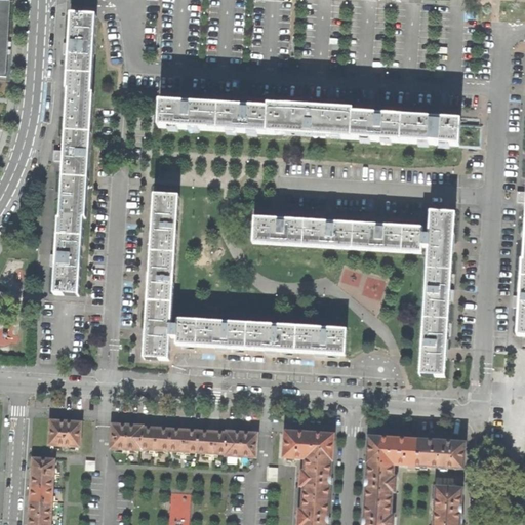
[(0,0),(0,77),(4,78),(6,39),(8,1),(0,0)]
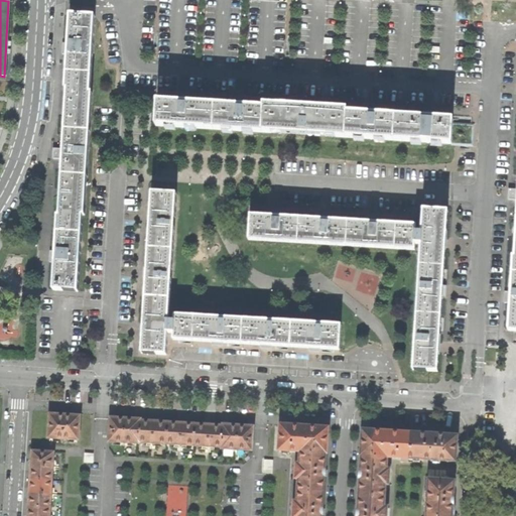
[(53,262),(52,289),(76,290),(81,215),(83,215),(92,92),(89,92),(94,16),(71,14),(69,41),(63,41),(62,47),(62,52),(68,52),(66,88),(68,88),(63,146),(57,145),(57,151),(56,158),(63,158),(62,164),(59,217),(56,217),(54,252),(49,251),(49,257),(49,262),(53,262)]
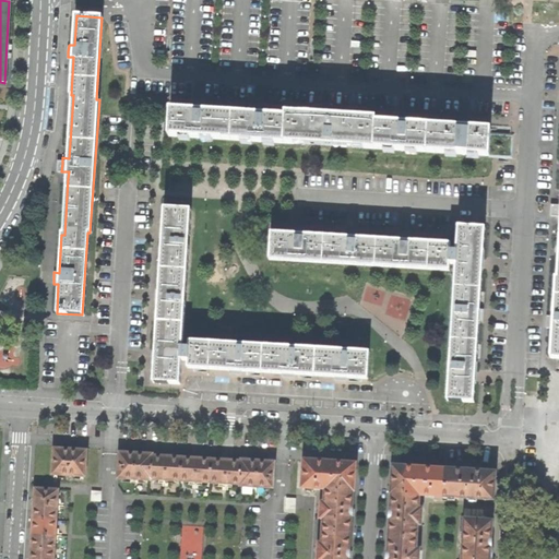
[(170,108),(169,135),(488,154),(490,128),(462,127),(403,123),(375,121),(375,117),(335,114),(286,111),(285,115),(262,114),(199,109),(170,108)]
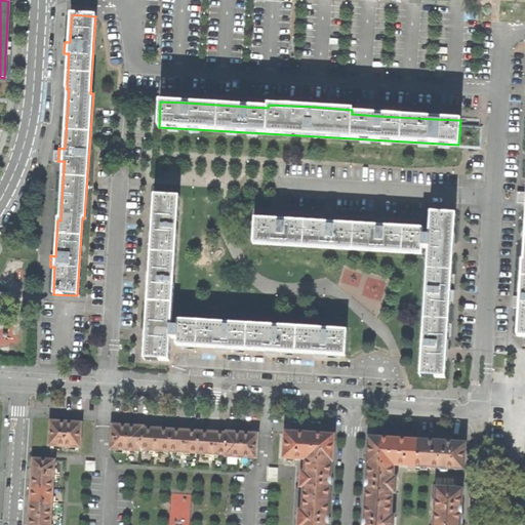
[(146,318),(143,358),(167,359),(168,336),(175,337),(175,344),(199,346),(260,349),(329,353),(344,354),(345,328),(177,318),(176,325),(169,324),(177,195),(153,193),(151,225),(149,263),(146,318)]
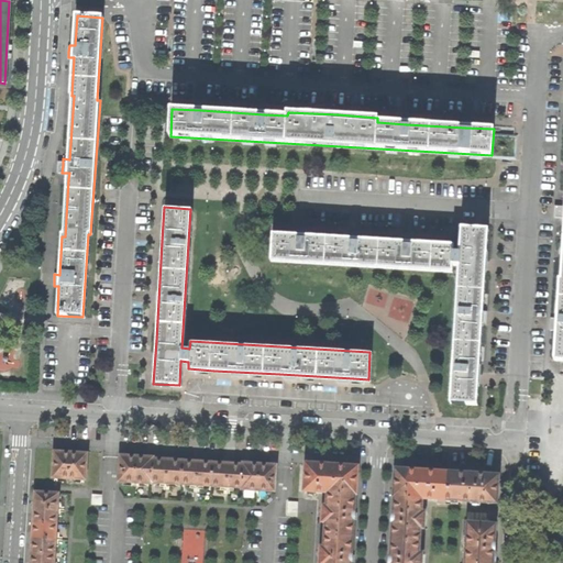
[(456,263),(448,403),(475,404),(477,371),(481,321),(484,260),(486,228),(460,227),(457,252),(451,251),(451,243),(427,242),(366,238),(294,233),(272,231),(268,258),(450,269),(450,263),(456,263)]
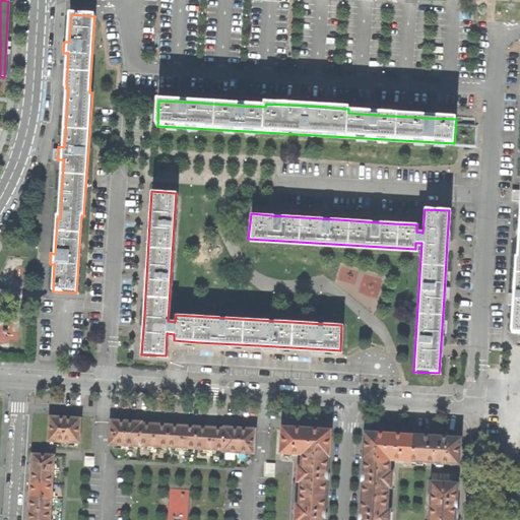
[(513,303),(511,332),(519,333),(519,332),(519,221),(518,260),(515,260),(513,291),(509,291),(508,297),(508,303),(513,303)]
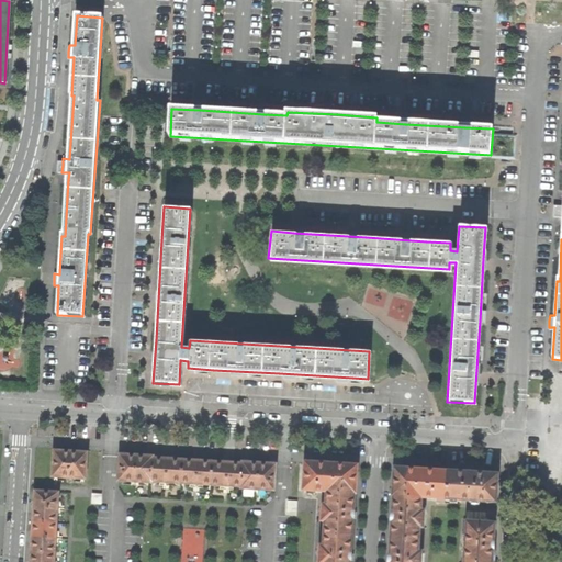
[(51,448),(49,475),(66,476),(68,450),(59,449),(51,448)]
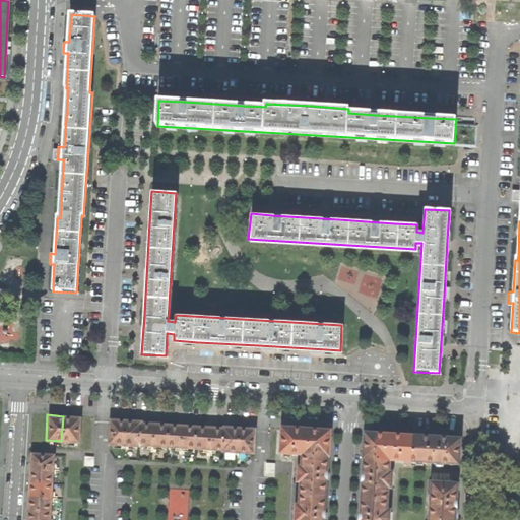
[(70,416),(63,416),(61,441),(76,442),(78,417),(70,416)]
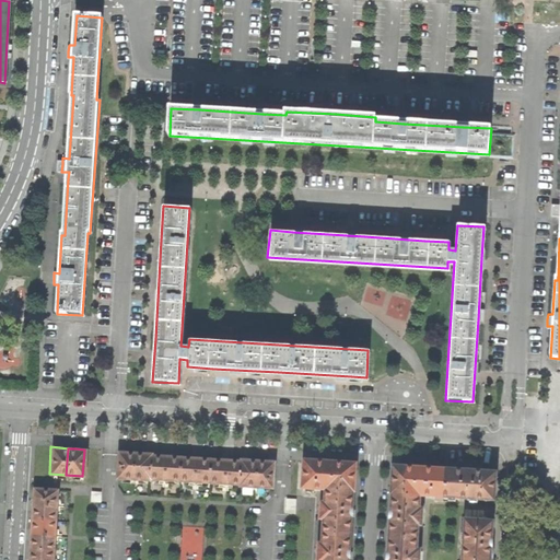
[(125,452),(116,452),(115,478),(131,479),(133,453),(125,452)]
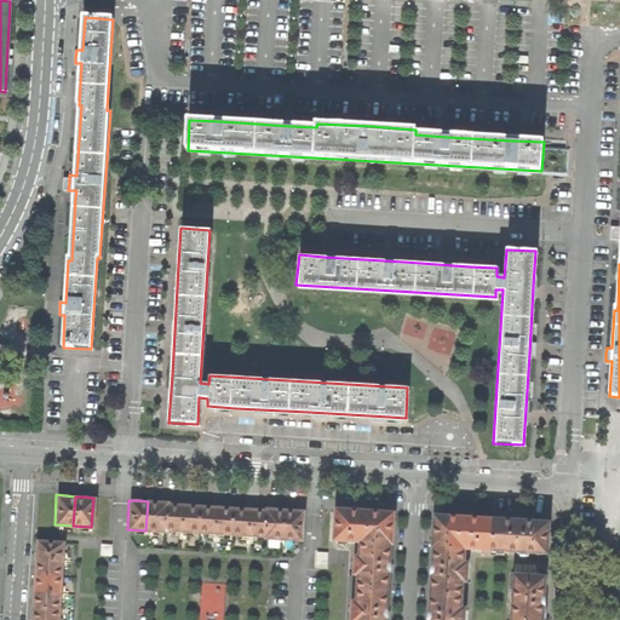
[(156,501),(148,501),(145,530),(164,532),(164,530),(165,504),(166,501),(156,501)]
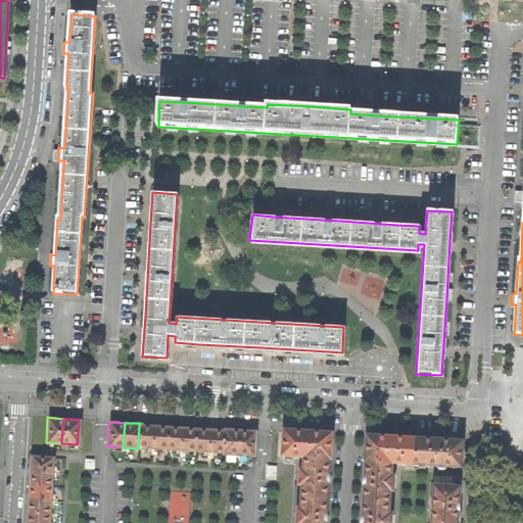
[(146,425),(139,425),(138,447),(152,447),(153,426),(146,425)]
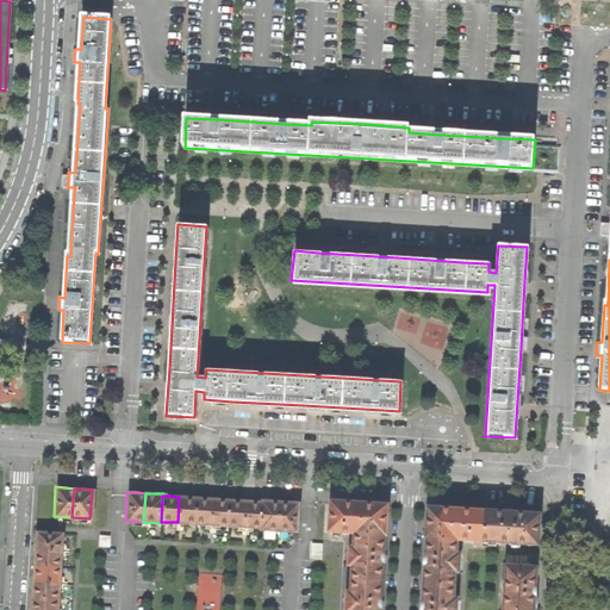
[(186,497),(179,497),(178,522),(193,523),(194,498),(186,497)]
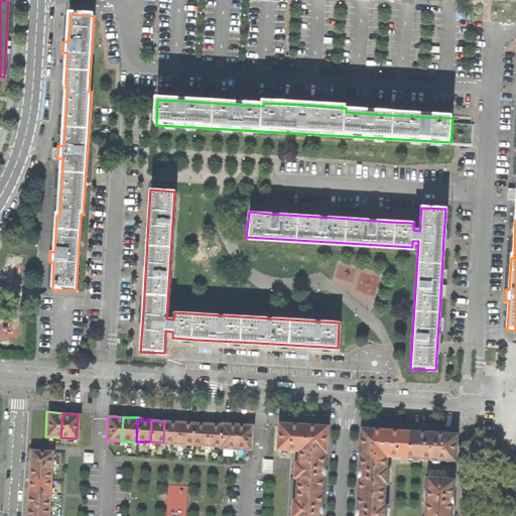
[(171,421),(164,421),(163,442),(177,443),(178,422),(171,421)]
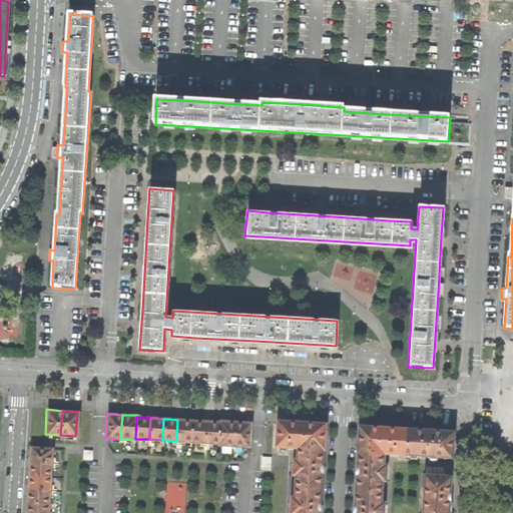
[(184,420),(177,420),(176,441),(190,442),(191,421),(184,420)]
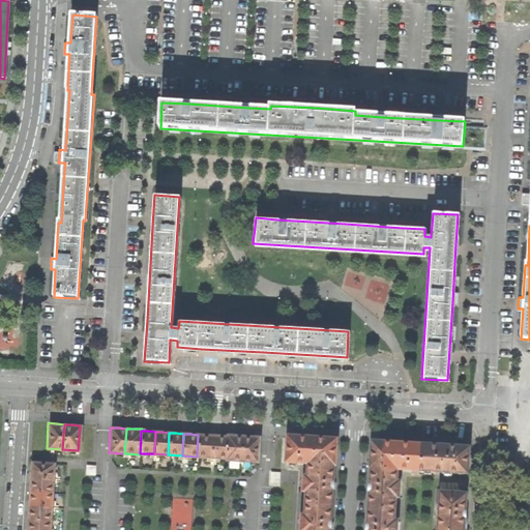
[(205,435),(198,435),(197,457),(211,458),(212,436),(205,435)]
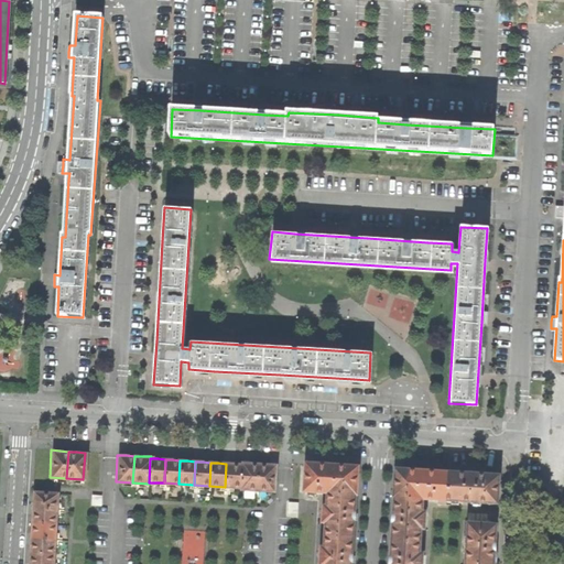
[(240,463),(240,464),(239,488),(239,489),(255,490),(257,464),(249,463),(240,463)]
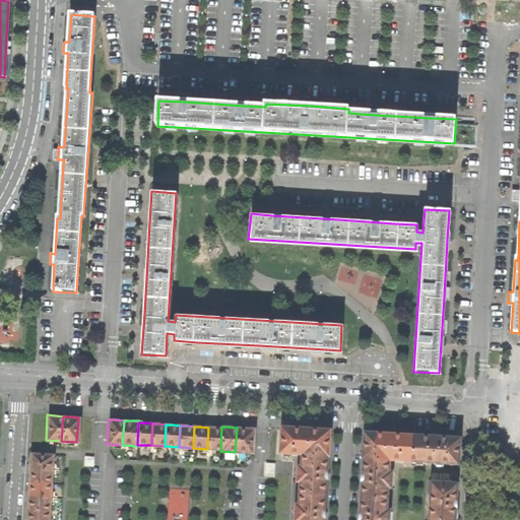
[(278,454),(300,455),(326,457),(328,457),(330,431),(303,429),(280,427),(278,454)]
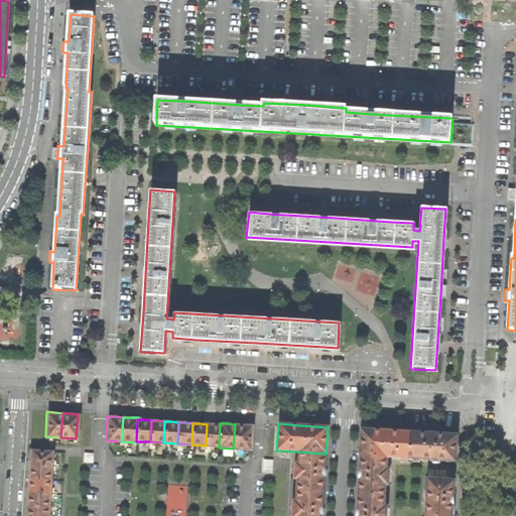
[(214,424),(207,424),(206,445),(219,446),(220,424),(214,424)]
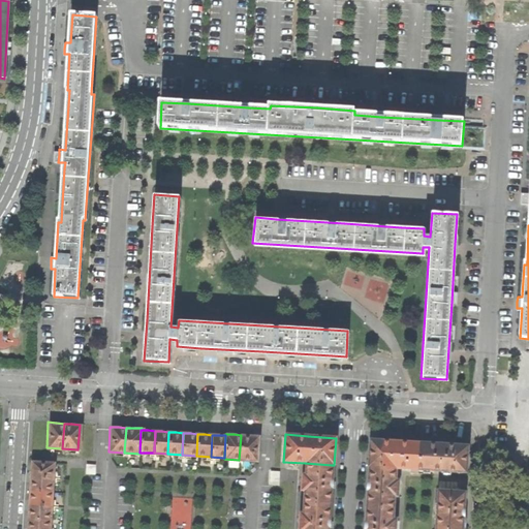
[(250,435),(241,435),(239,460),(254,461),(256,436),(250,435)]
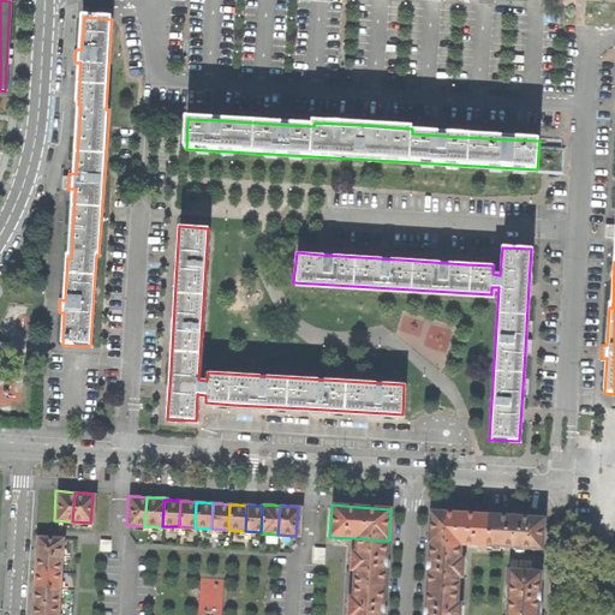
[(427,543),(428,543),(459,545),(484,547),(487,515),(466,514),(428,512),(427,543)]
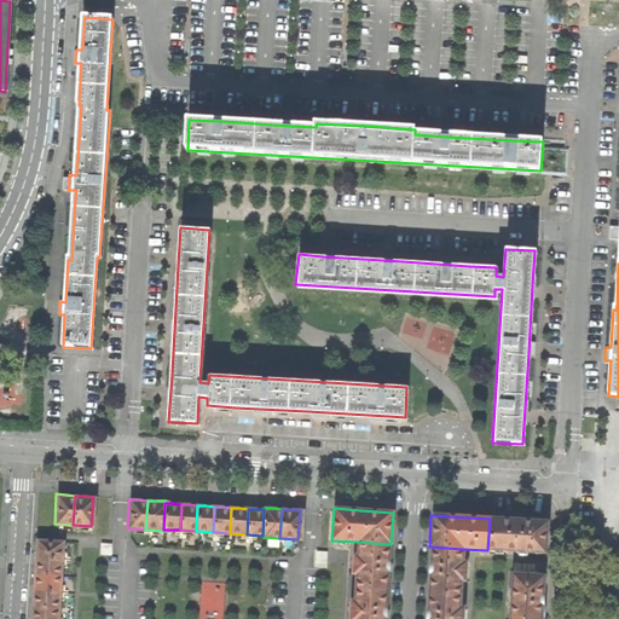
[(516,521),(490,519),(487,550),(544,554),(545,522),(516,521)]
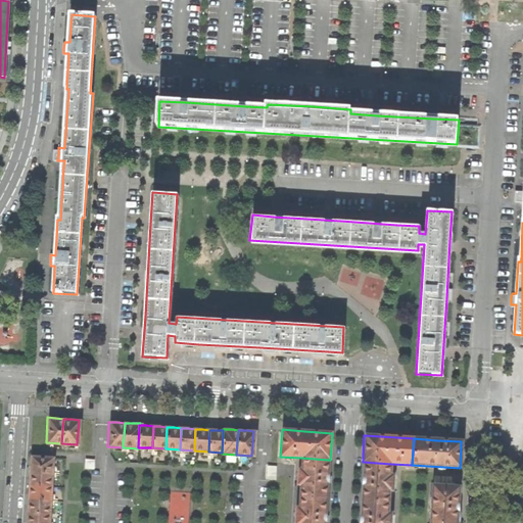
[(30,463),(29,470),(50,471),(51,457),(30,456),(30,463)]
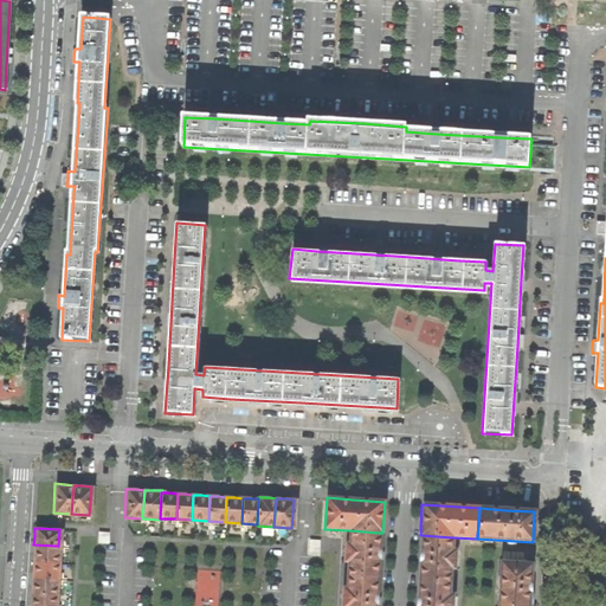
[(348,562),(347,575),(378,578),(379,560),(381,560),(381,555),(381,550),(379,550),(380,533),(349,530),(348,545),(345,545),(343,562),(348,562)]
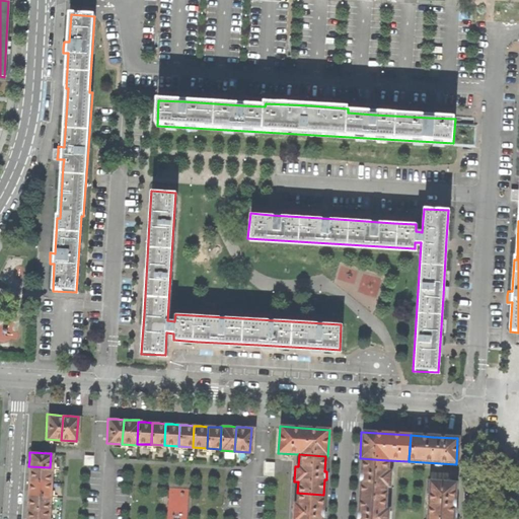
[(360,483),(359,498),(384,500),(385,489),(388,489),(389,472),(386,472),(387,460),(361,458),(360,474),(358,474),(358,478),(358,483),(360,483)]
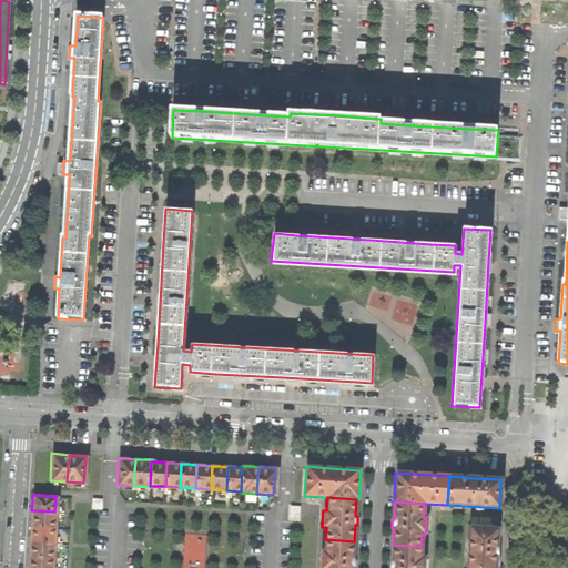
[(31,517),(30,525),(53,526),(54,511),(31,510),(31,517)]
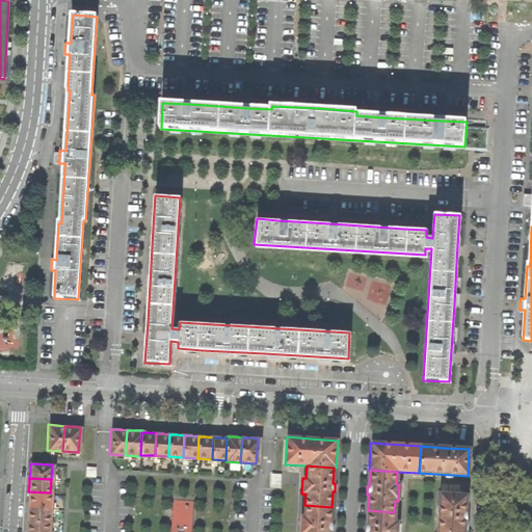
[(28,499),(27,506),(49,507),(50,493),(28,491),(28,499)]
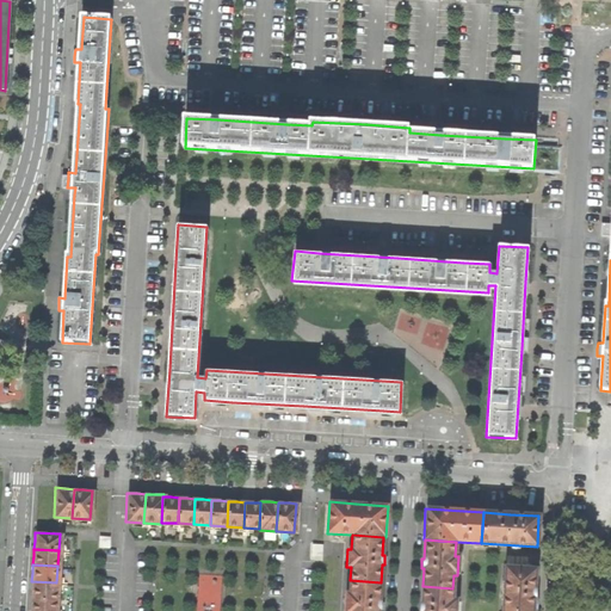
[(535,569),(505,567),(501,610),(532,610),(534,599),(535,599),(535,594),(535,588),(534,588),(535,569)]
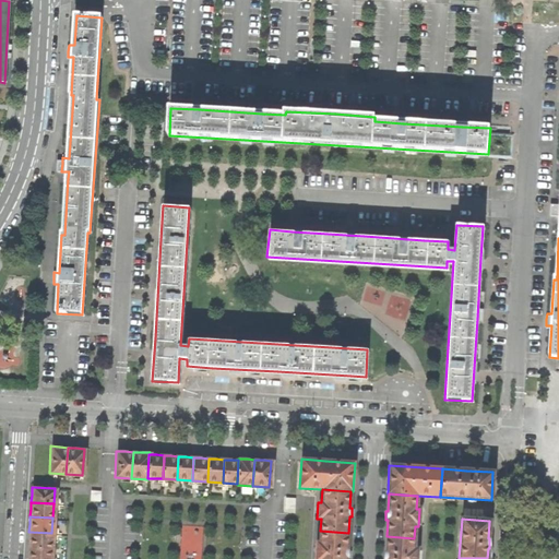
[(348,558),(349,555),(349,550),(347,550),(348,533),(320,531),(319,544),(316,543),(313,558),(348,558)]
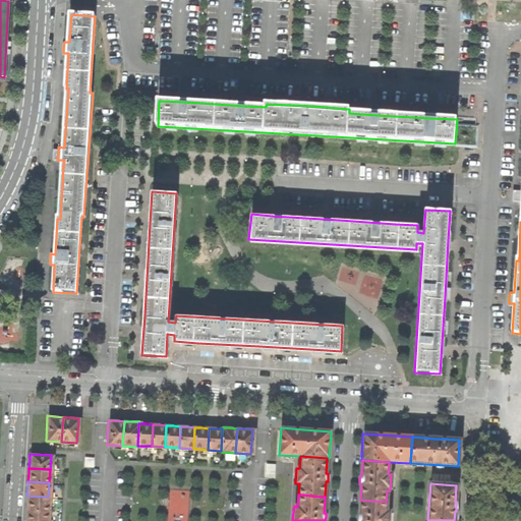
[(26,503),(25,510),(48,511),(48,497),(26,496),(26,503)]
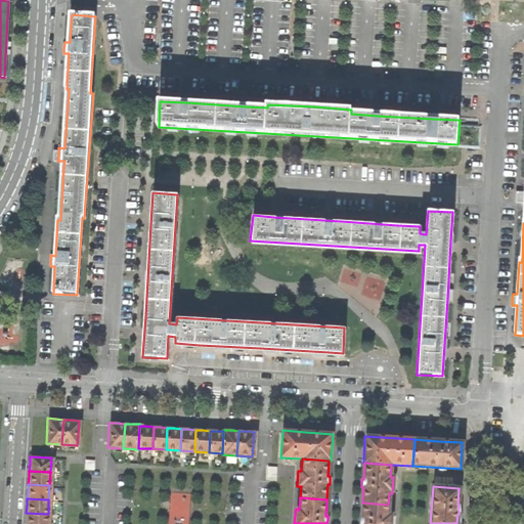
[(390,523),(391,516),(387,516),(388,505),(362,503),(361,518),(359,518),(358,522),(358,523),(390,523)]
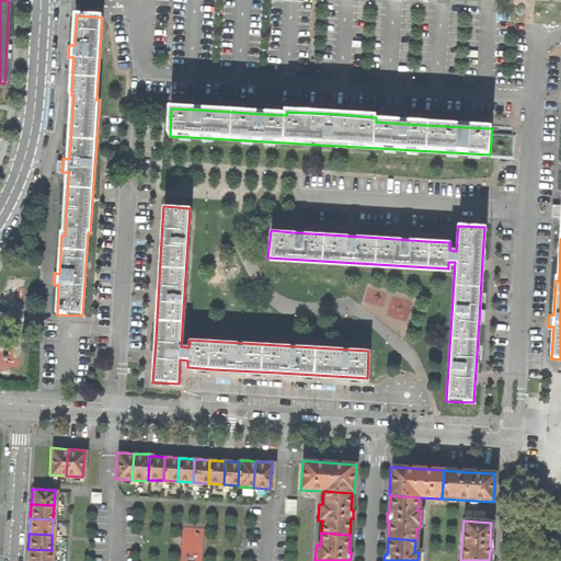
[(27,556),(26,560),(49,560),(52,550),(27,549),(27,556)]
